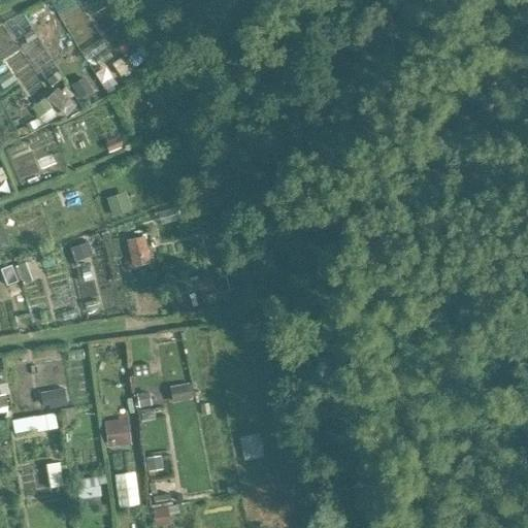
[(31,30),(22,36),(27,43),(36,37),(31,30)]
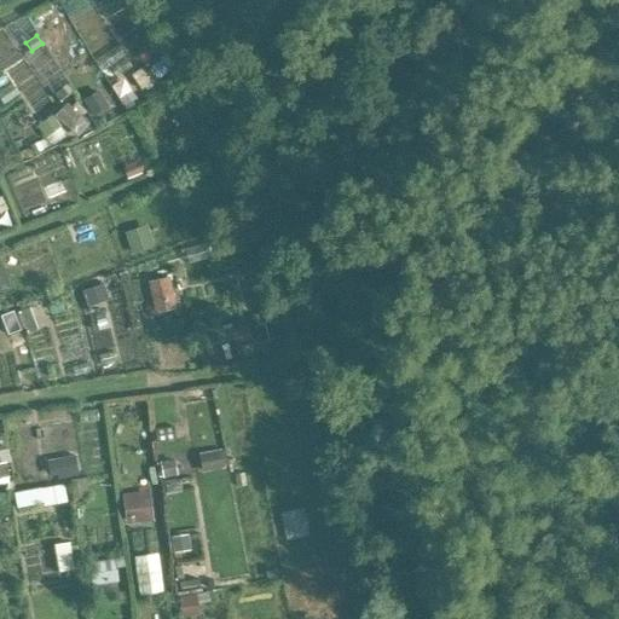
[(12,80),(0,87),(0,96),(4,102),(19,90),(12,80)]
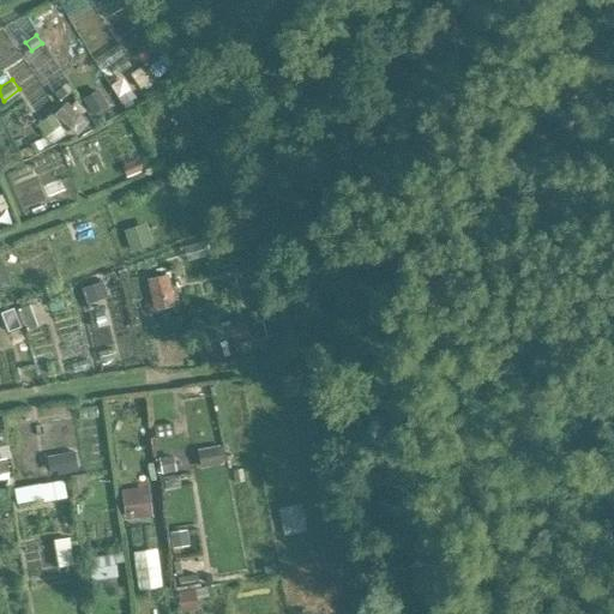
[(97,91),(83,100),(91,113),(106,104),(97,91)]
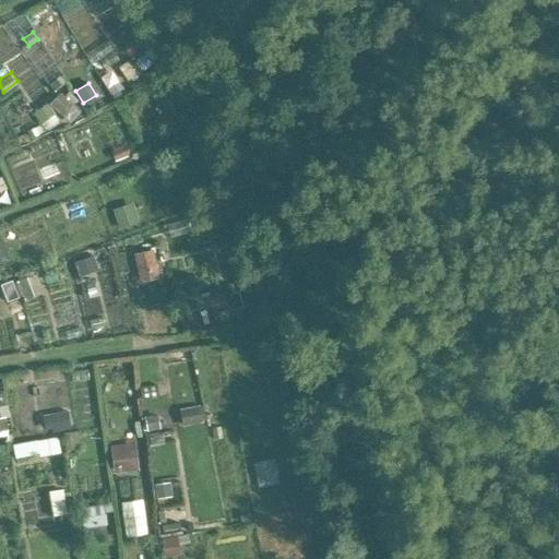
[(40,123),(54,114),(47,105),(34,114),(40,123)]
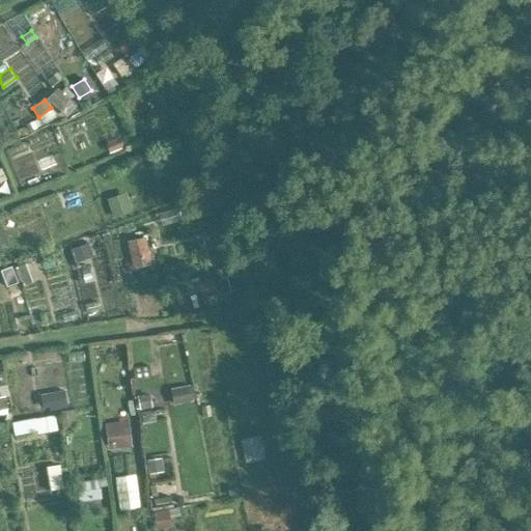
[(3,233),(0,234),(0,250),(8,247),(3,233)]
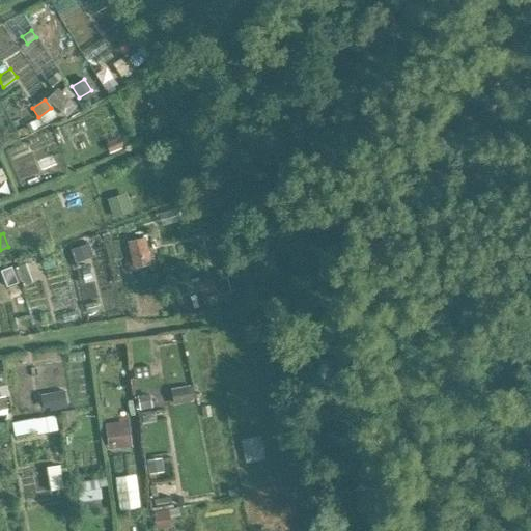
[(147,233),(128,238),(134,266),(152,261),(147,233)]
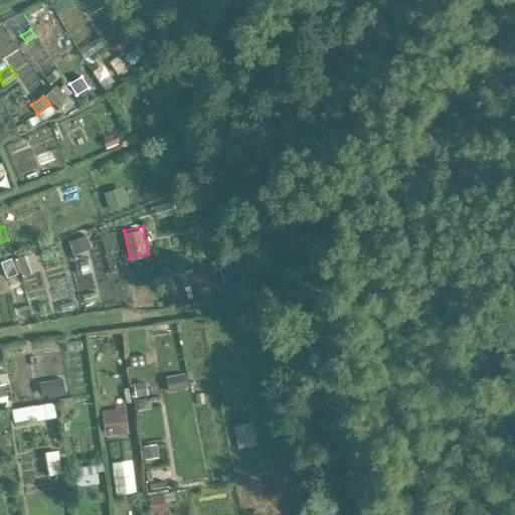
[(34,249),(18,253),(23,274),(39,269),(34,249)]
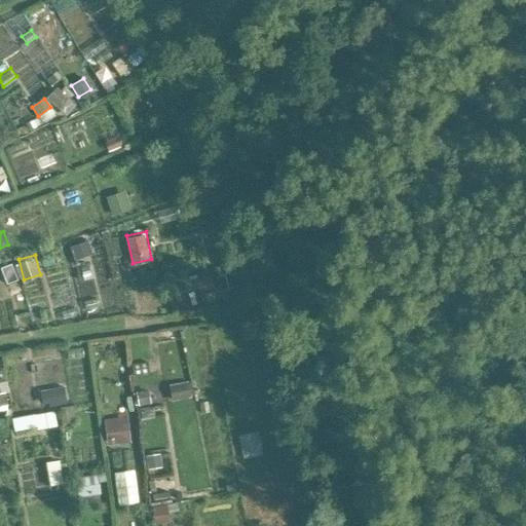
[(11,268),(2,271),(6,283),(15,278),(11,268)]
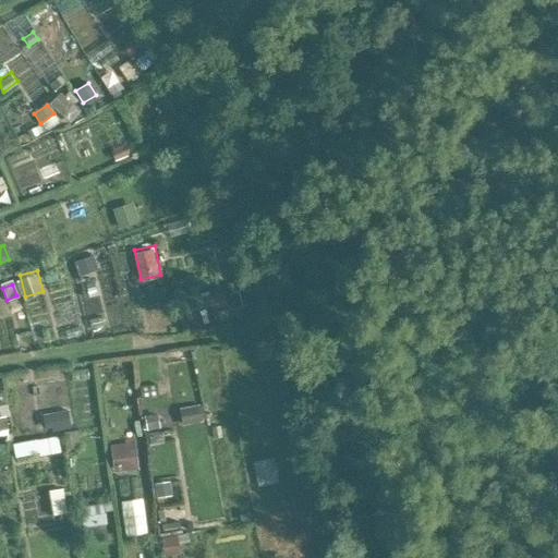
[(279,456),(269,400),(245,405),(261,485),(280,482),(275,457),(279,456)]
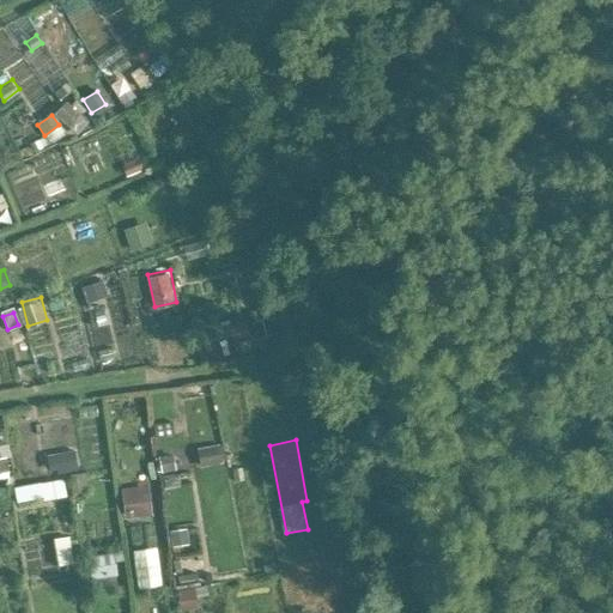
[(220,442),(196,445),(199,462),(223,459),(220,442)]
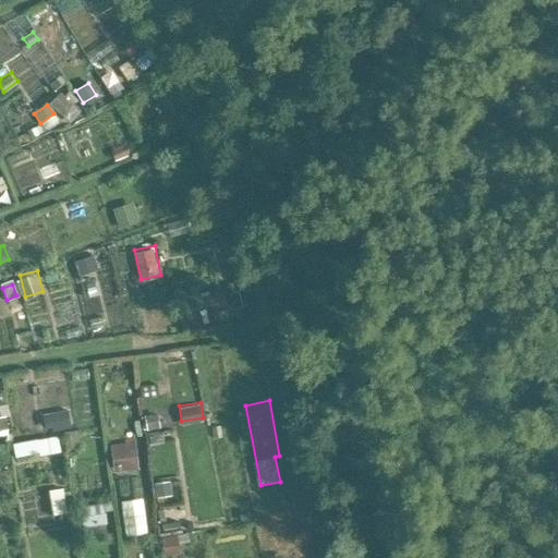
[(47,413),(48,428),(71,427),(70,411),(47,413)]
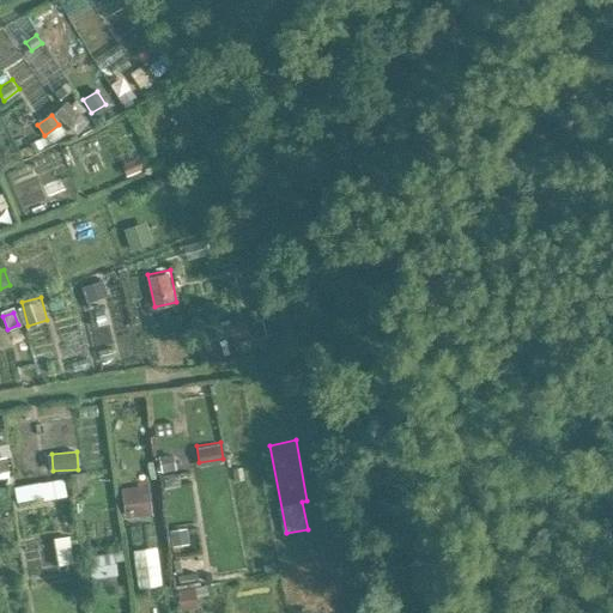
[(84,473),(70,475),(71,484),(79,483),(84,477),(84,473)]
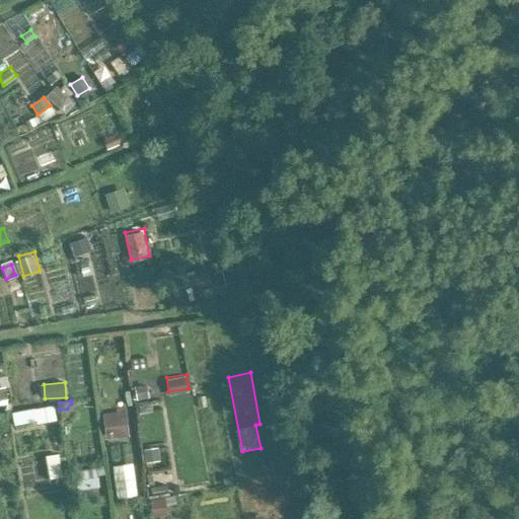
[(54,404),(36,408),(40,423),(56,420),(54,404)]
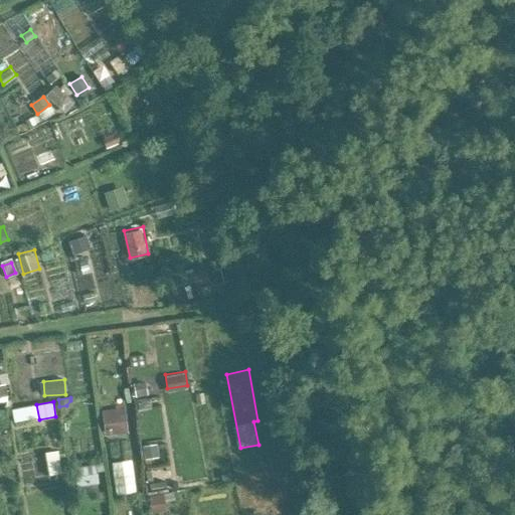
[(125,404),(104,406),(107,431),(129,428),(125,404)]
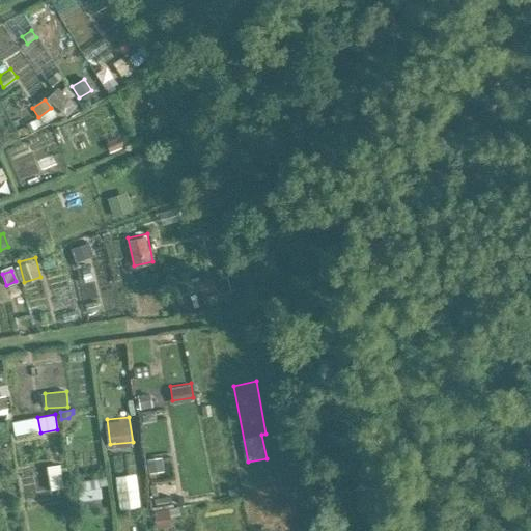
[(160,458),(146,460),(148,473),(162,471),(160,458)]
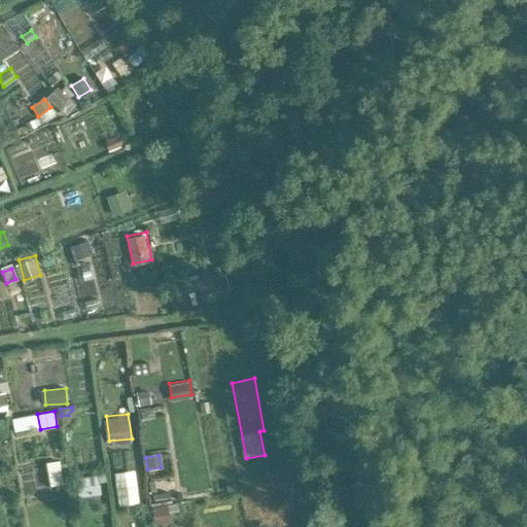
[(58,461),(44,463),(47,487),(62,484),(58,461)]
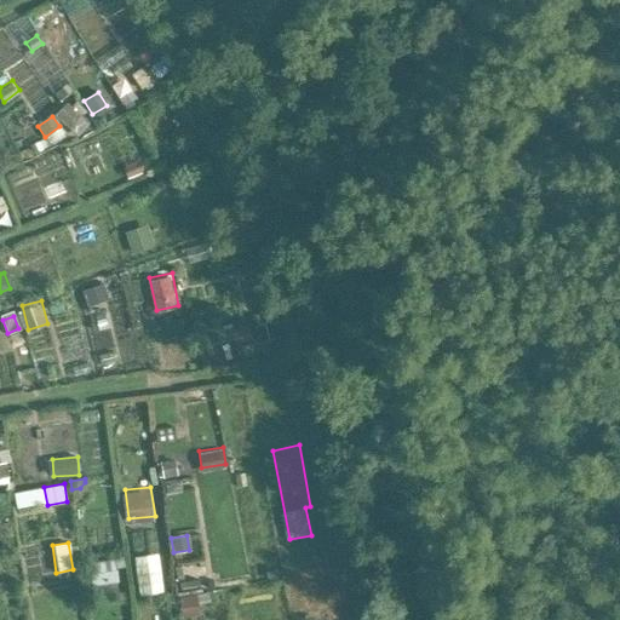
[(136,596),(161,592),(158,552),(132,555),(136,596)]
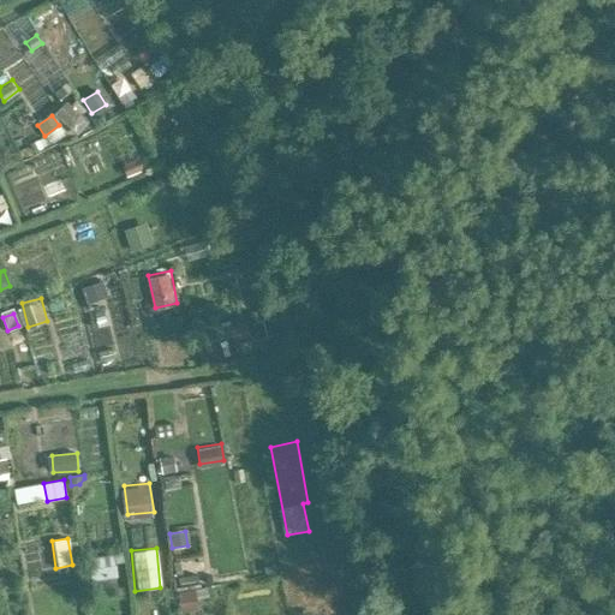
[(89,556),(90,579),(117,578),(117,555),(89,556)]
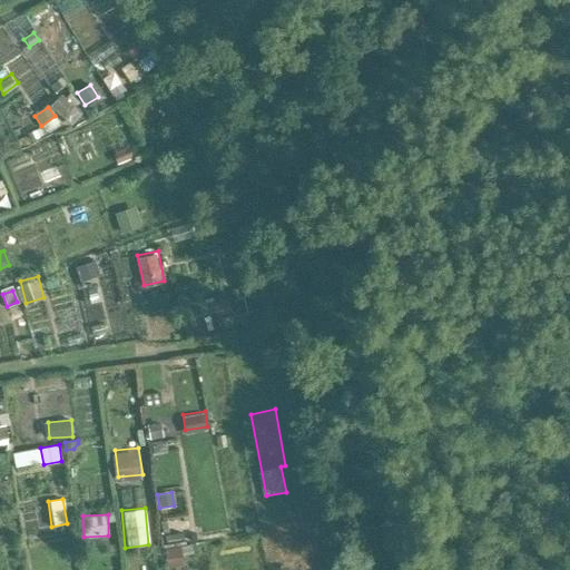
[(166,536),(167,542),(184,540),(183,533),(166,536)]
